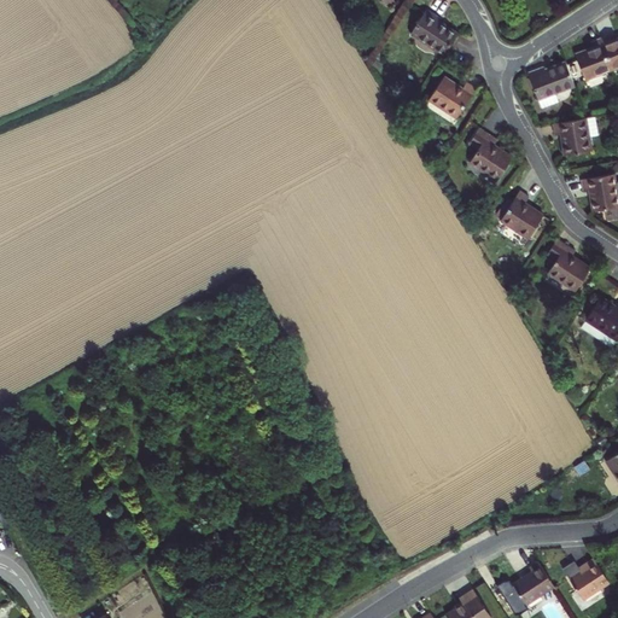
[(442,53),(456,33),(437,21),(439,17),(425,7),(409,31),(442,53)]
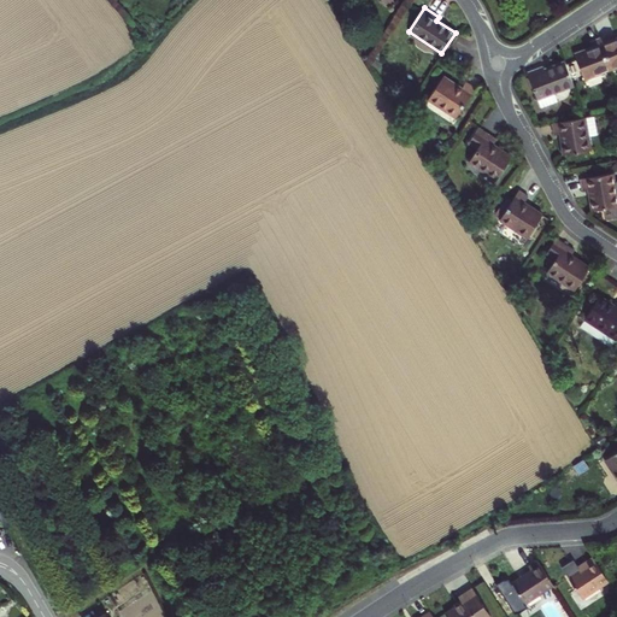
[(597,37),(609,69),(616,65),(616,36),(609,40),(606,34),(597,37)]
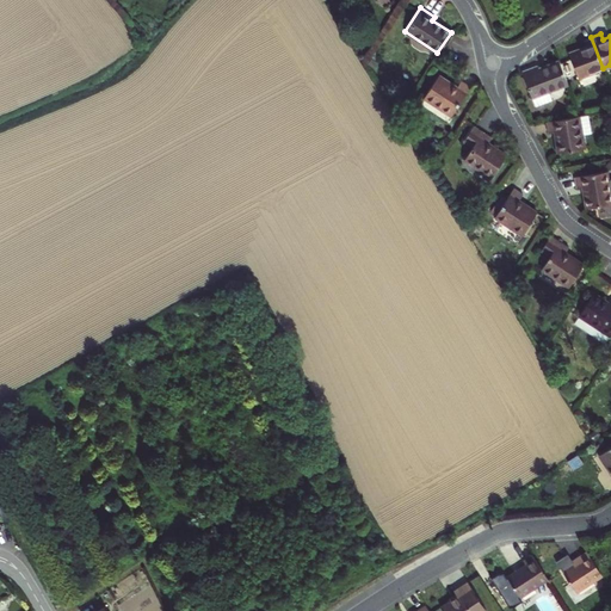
[(567,53),(576,78),(603,68),(591,37),(582,41),(584,47),(567,53)]
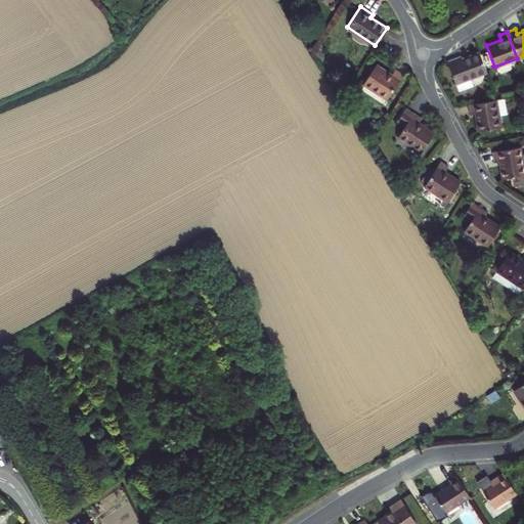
[(485,71),(478,52),(461,58),(460,55),(447,60),(459,90),(472,85),(469,78),(485,71)]
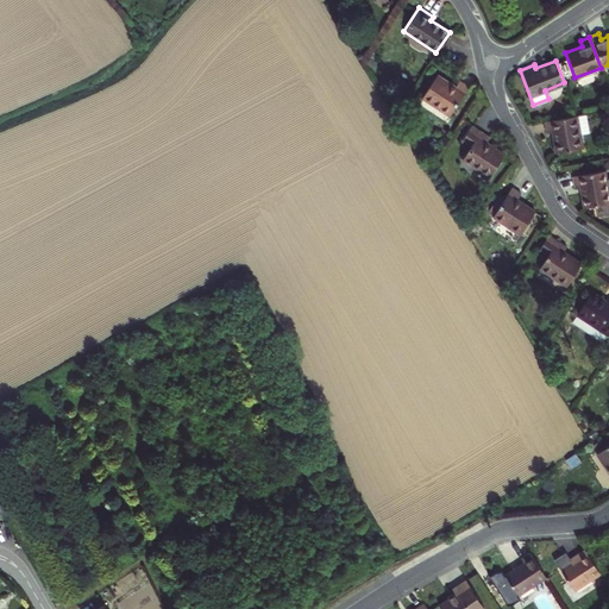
[(454,86),(437,75),(422,98),(450,114),(468,86),(458,80),(454,86)]
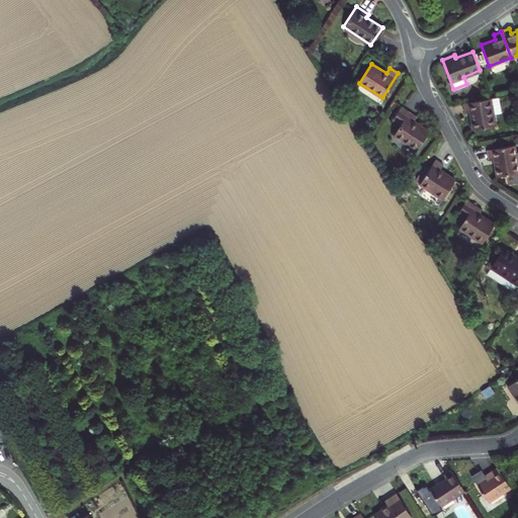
[(498,97),(462,103),(464,112),(469,111),(472,130),(495,125),(493,114),(500,113),(498,97)]
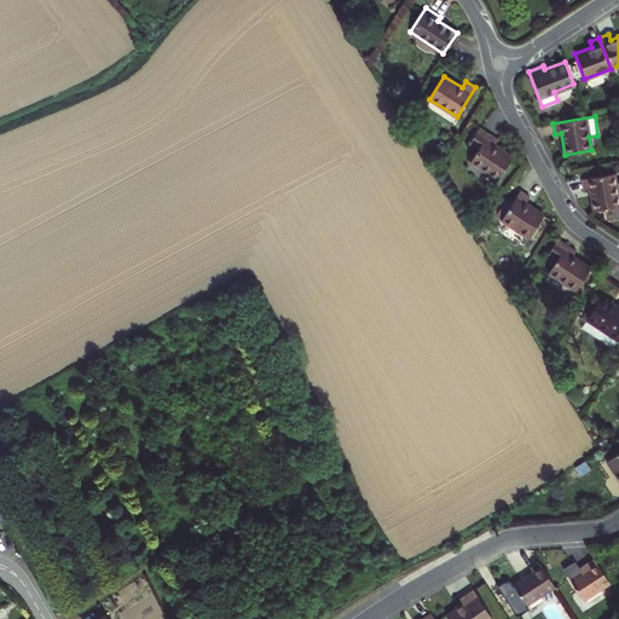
[(497,139),(479,127),(469,143),(478,149),(470,161),(497,179),(512,156),(495,144),(497,139)]
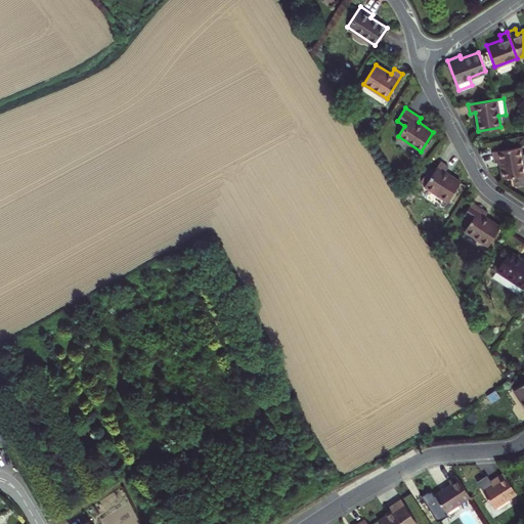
[(520,146),(491,151),(493,162),(498,161),(501,178),(523,174),(523,176),(523,153),(521,154),(520,146)]
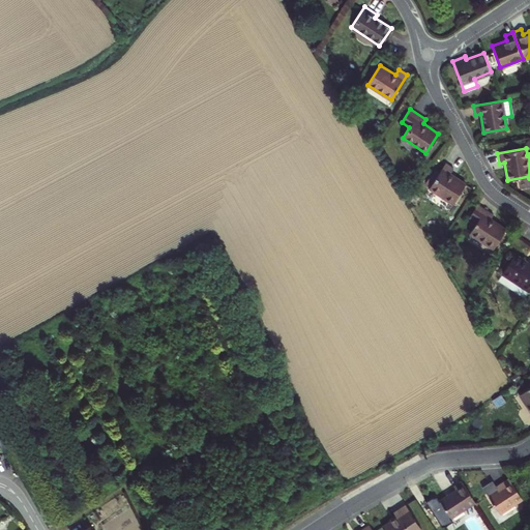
[(452,168),(445,164),(429,187),(452,203),(465,183),(449,174),(452,168)]
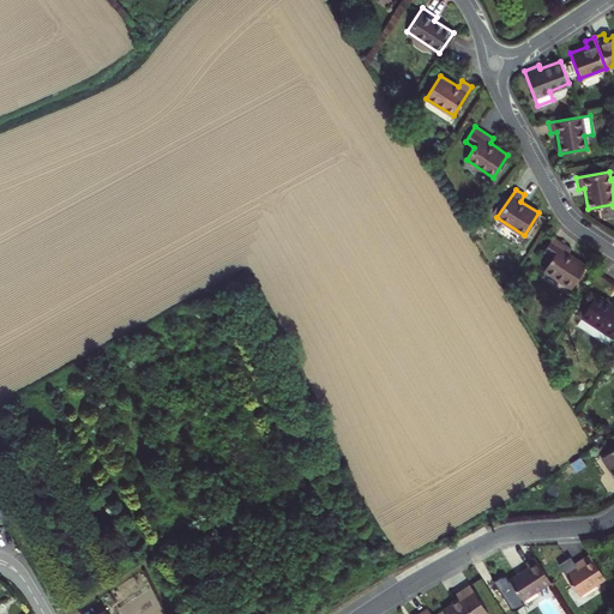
[(571,248),(552,236),(542,252),(552,258),(543,270),(571,288),(585,265),(567,253),(571,248)]
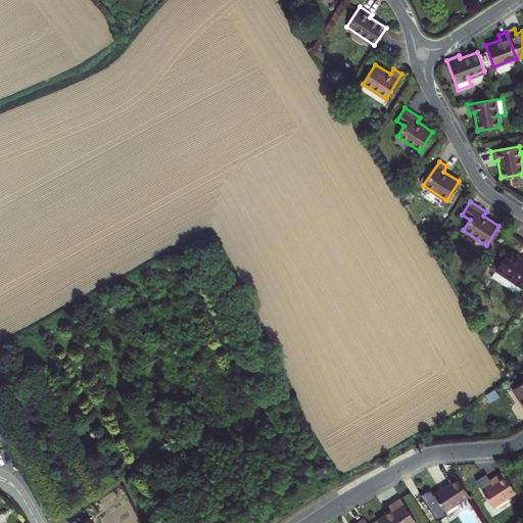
[(522,256),(522,258),(508,250),(492,274),(519,291),(522,284),(522,256)]
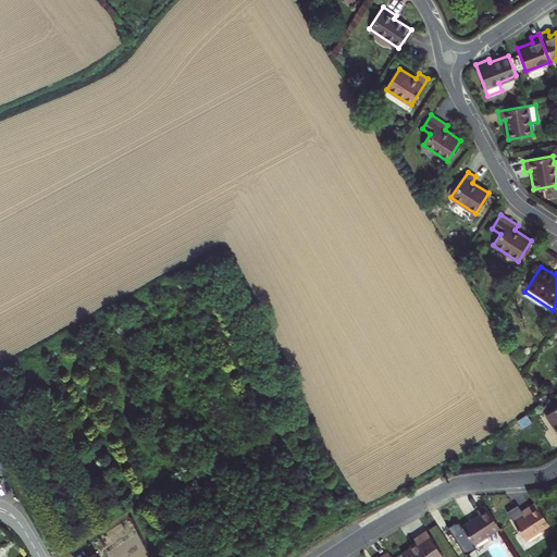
[(556,406),(546,413),(556,431),(556,406)]
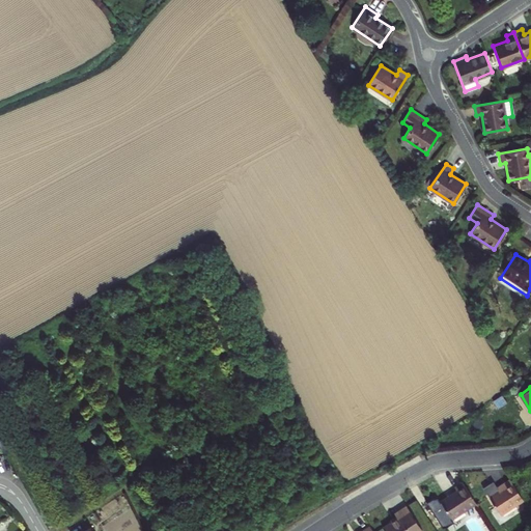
[(492,401),(483,407),(487,413),(496,408),(492,401)]
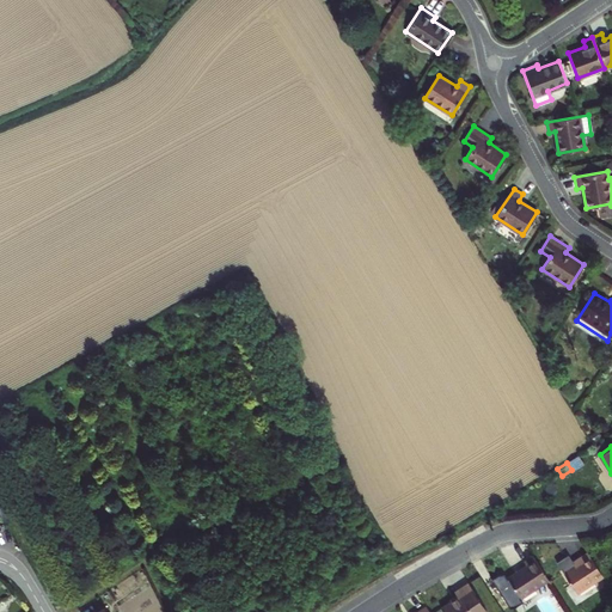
[(581,561),(575,564),(574,562),(569,555),(557,562),(564,573),(563,573),(577,593),(604,576),(588,552),(580,558),(581,561)]
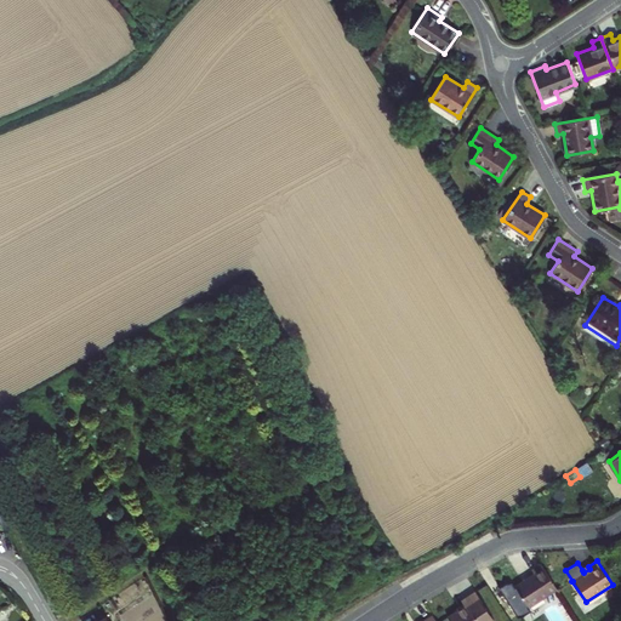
[(557,588),(541,564),(533,570),(535,574),(516,586),(517,587),(516,588),(512,582),(507,581),(500,586),(518,614),(557,588)]
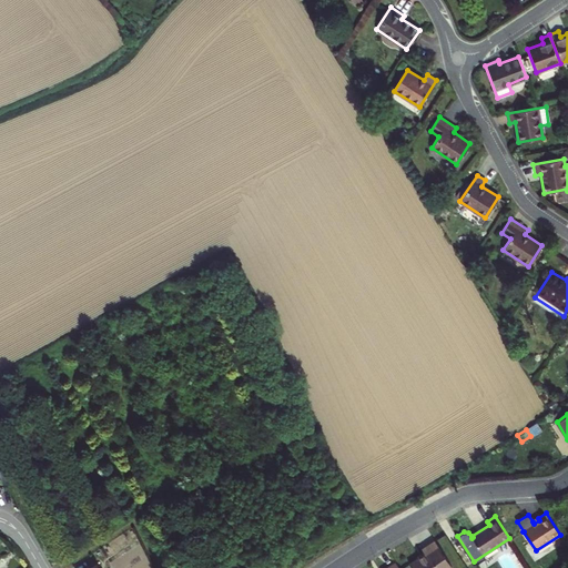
[(449,567),(452,567),(434,540),(422,548),(424,554),(409,564),(412,567),(449,567)]
